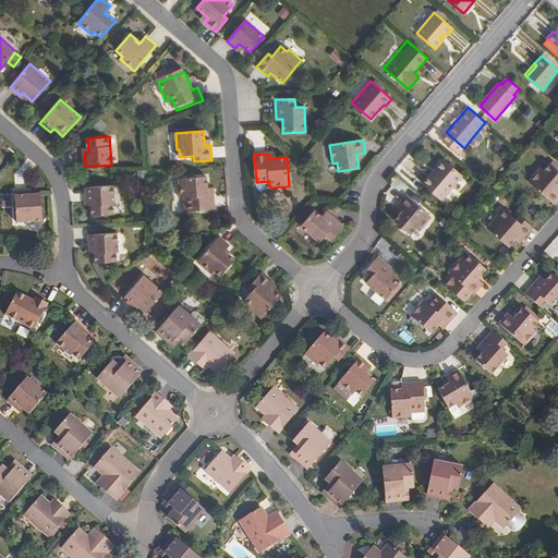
[(434,177),(431,174),(423,183),(443,199),(463,176),(445,159),(436,169),(438,171),(434,177)]
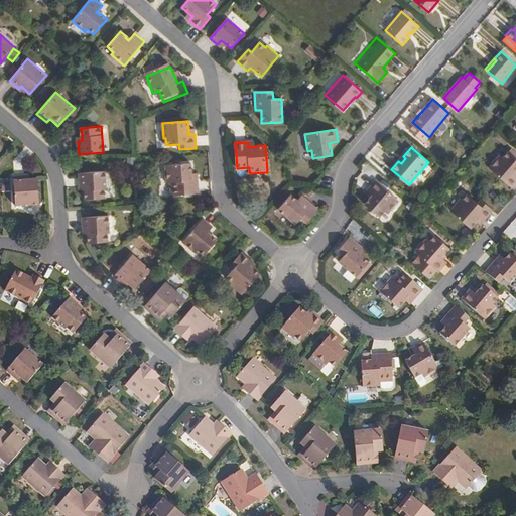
[(515,158),(509,152),(508,152),(503,158),(500,156),(489,168),(512,189),(515,184),(515,174),(514,173),(515,170),(515,158)]
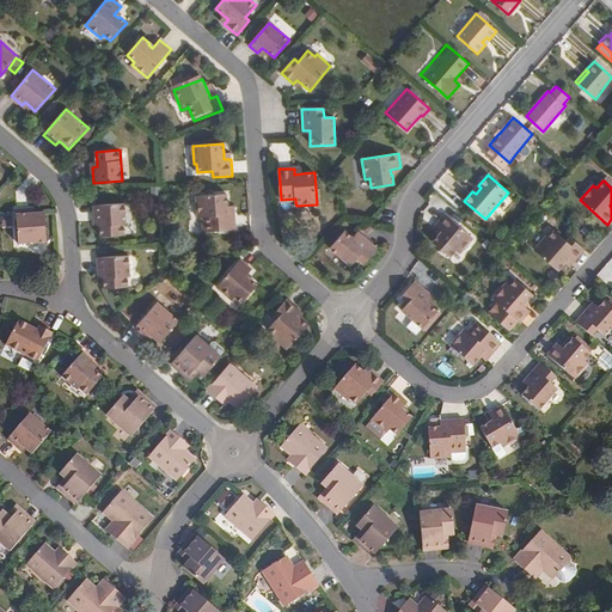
[(197,218),(202,218),(206,218),(207,232),(237,230),(234,214),(228,215),(227,207),(227,195),(196,197),(197,218)]
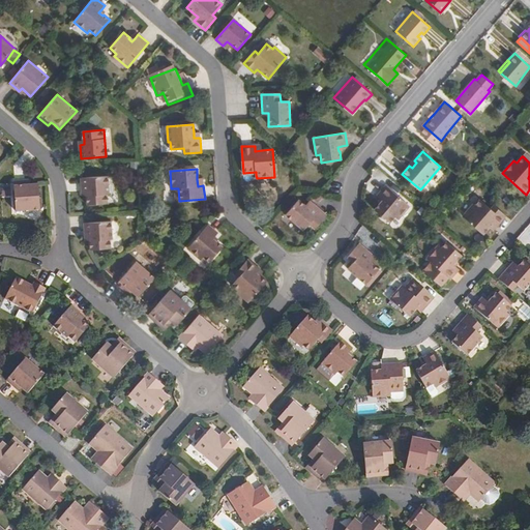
[(82,178),(83,193),(87,193),(88,196),(88,205),(109,203),(107,176),(82,178)]
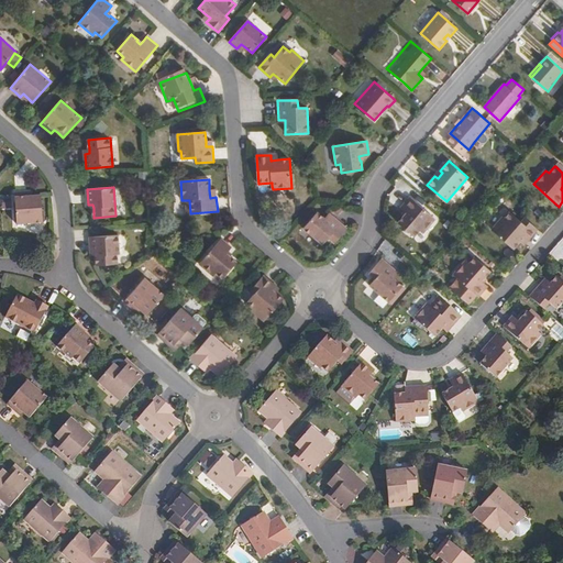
[(405,217),(404,216),(398,222),(415,236),(420,230),(423,233),(437,218),(427,210),(410,196),(400,207),(405,210),(408,212),(405,217)]
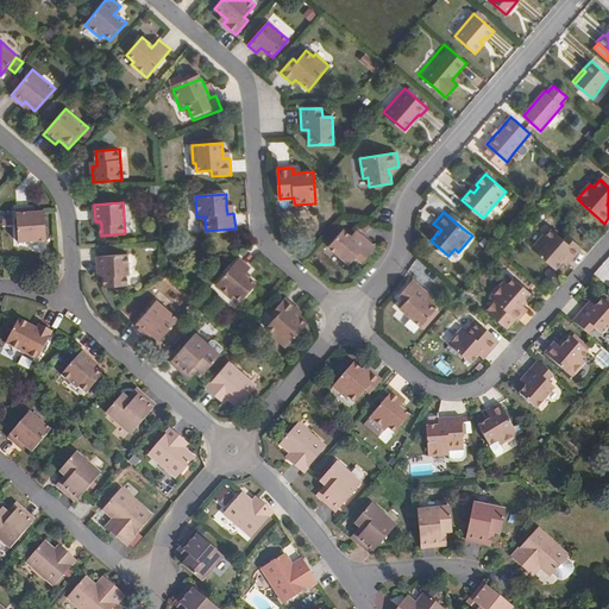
[(41,227),(41,223),(39,214),(11,215),(13,244),(46,242),(45,226),(41,227)]
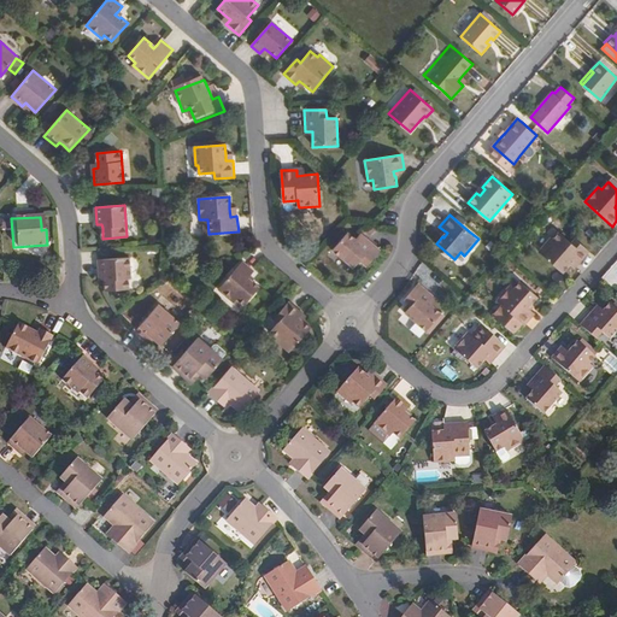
[(360,242),(357,240),(348,233),(334,251),(354,269),(360,262),(368,268),(382,252),(365,238),(360,242)]
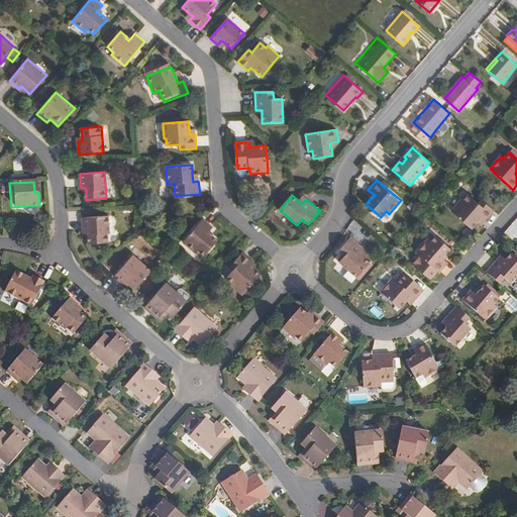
[(473,229),(480,221),(482,218),(486,221),(495,210),(483,200),(479,203),(470,195),(464,200),(462,199),(452,211),(473,229)]
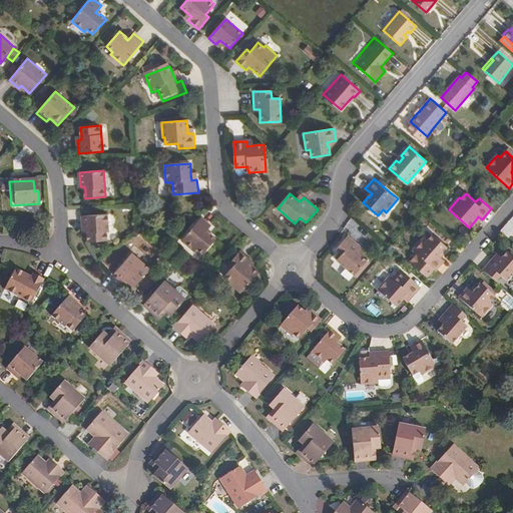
[(82,215),(83,230),(88,230),(88,233),(89,242),(108,240),(107,213),(82,215)]
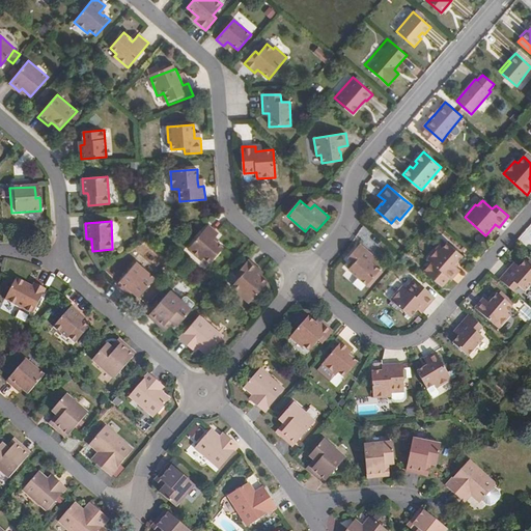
[(221,248),(224,245),(227,242),(218,232),(196,257),(210,269),(213,266),(219,271),(232,255),(226,250),(225,252),(221,248)]
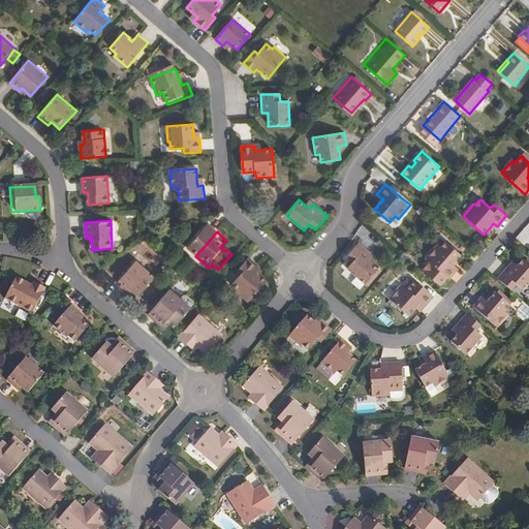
[(460,269),(456,266),(453,262),(455,259),(457,260),(462,254),(446,241),(440,247),(438,245),(431,252),(427,258),(431,261),(423,271),(441,287),(449,278),(450,279),(460,269)]
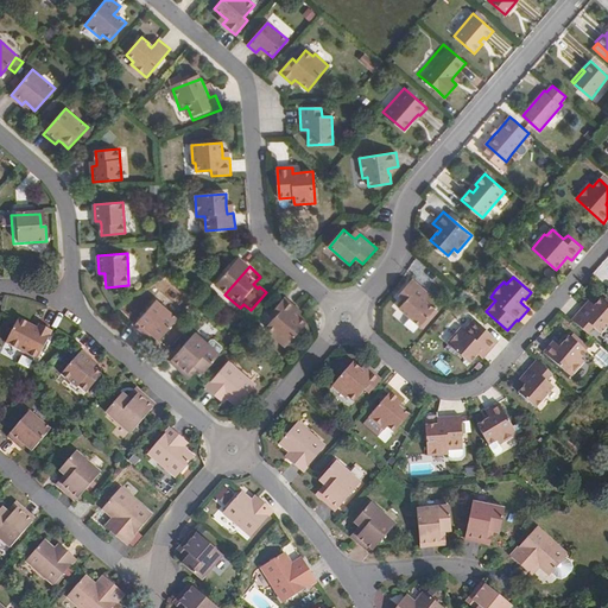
[(436,309),(426,302),(423,298),(428,292),(412,278),(399,295),(405,301),(399,309),(420,327),(436,309)]
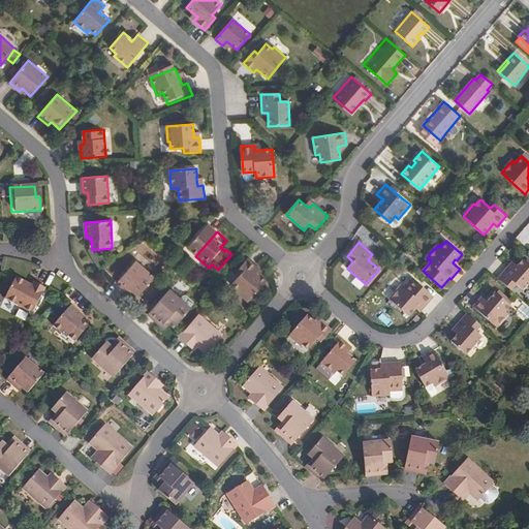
[(256,272),(259,268),(249,258),(238,271),(241,275),(232,285),(238,289),(237,291),(249,302),(267,280),(262,276),(260,275),(256,272)]
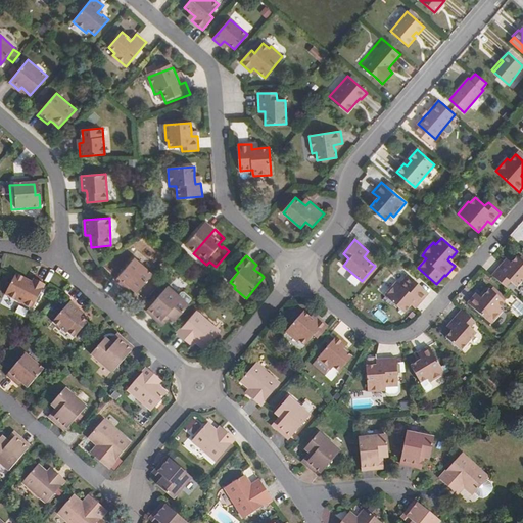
[(505,262),(491,276),(506,287),(511,281),(517,287),(522,280),(522,259),(518,255),(511,263),(509,265),(505,262)]
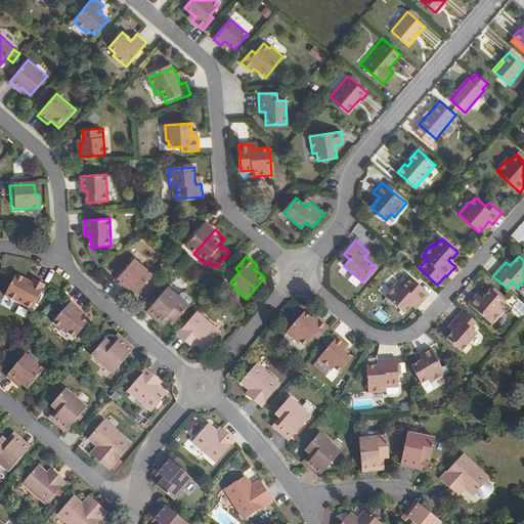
[(116,280),(125,289),(128,286),(131,288),(137,293),(154,273),(135,258),(116,280)]
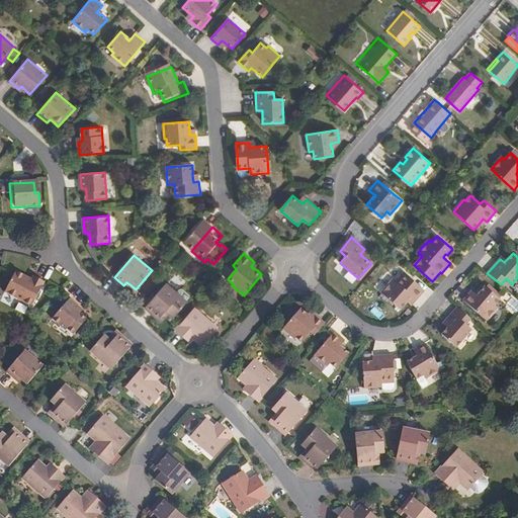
[(17,271),(5,291),(32,307),(46,282),(33,276),(30,281),(25,278),(26,276),(17,271)]
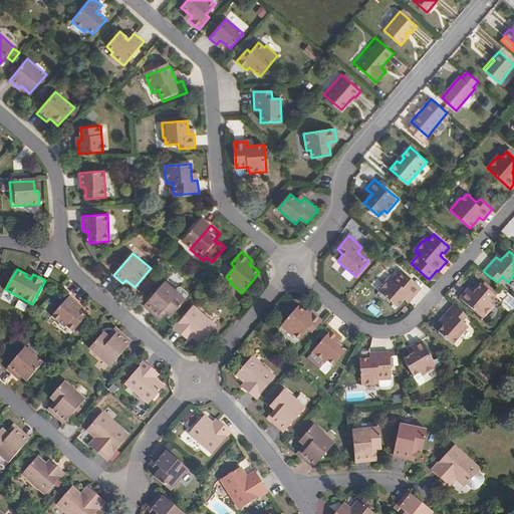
[(401,271),(393,280),(395,282),(399,277),(403,273),(401,271)]
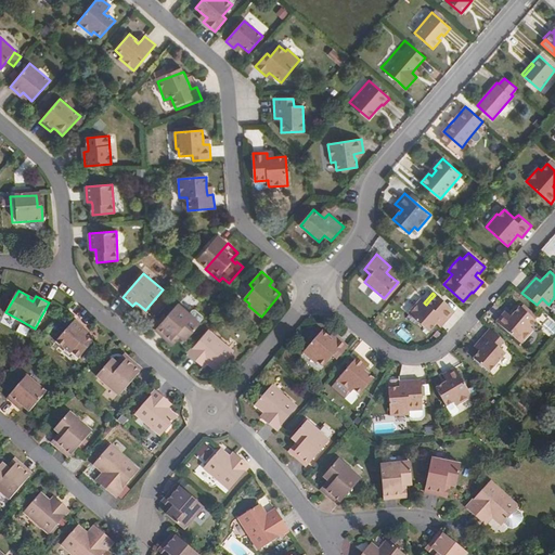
[(426,305),(424,302),(421,300),(409,314),(430,333),(437,324),(442,319),(447,323),(455,312),(435,295),(430,299),(426,305)]
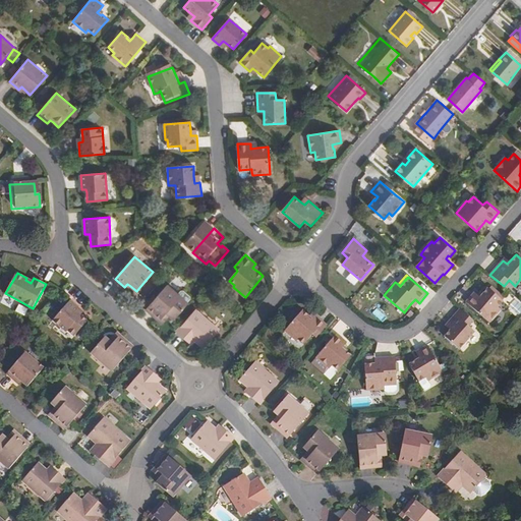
[(168,285),(149,306),(162,319),(167,312),(170,315),(175,320),(188,303),(168,285)]
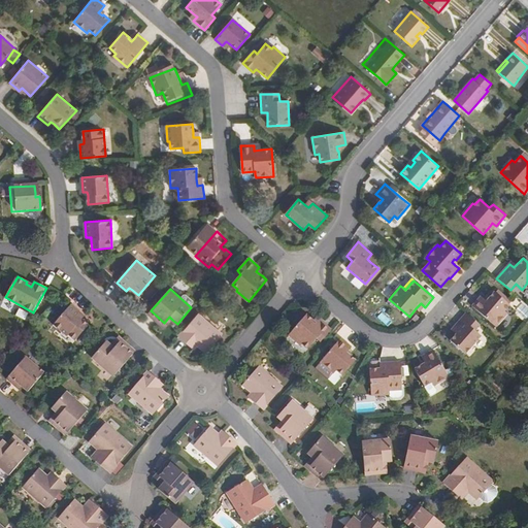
[(488,302),(485,299),(482,296),(472,306),(496,327),(508,314),(504,310),(509,305),(495,292),(490,297),(491,298),(488,302)]
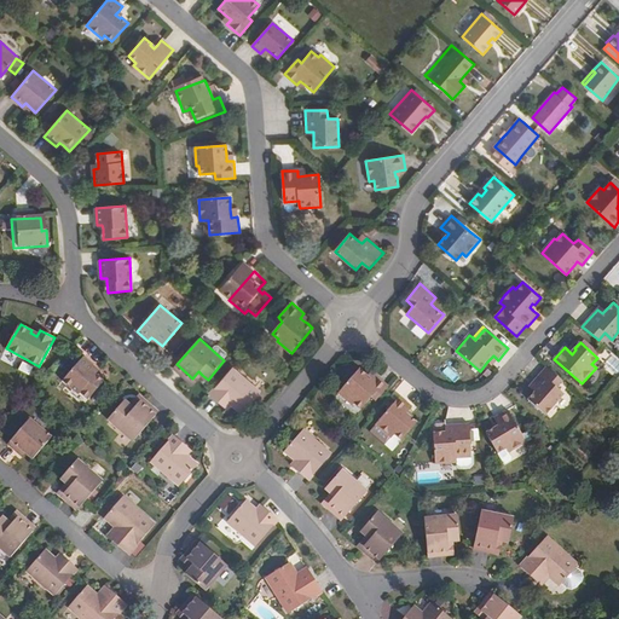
[(493,356),(487,362),(492,366),(498,360),(493,356)]
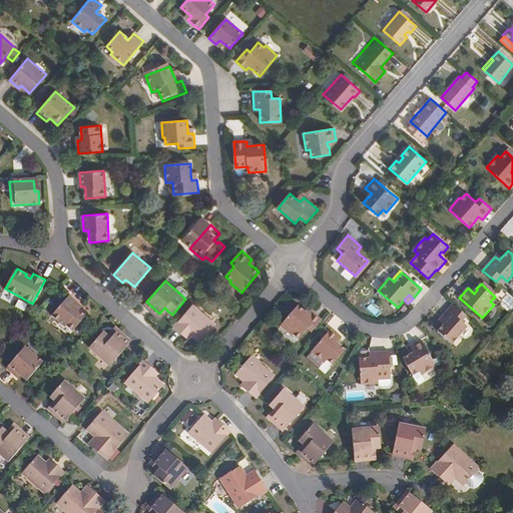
[(86,317),(80,312),(77,309),(80,306),(70,297),(53,315),(73,332),(86,317)]
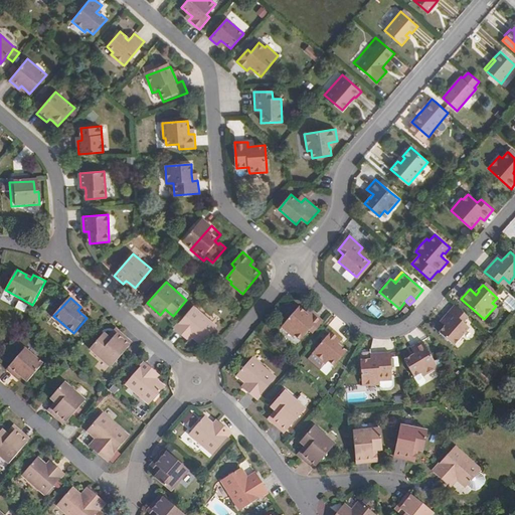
[(160,315),(147,303),(144,306),(158,318),(160,315)]
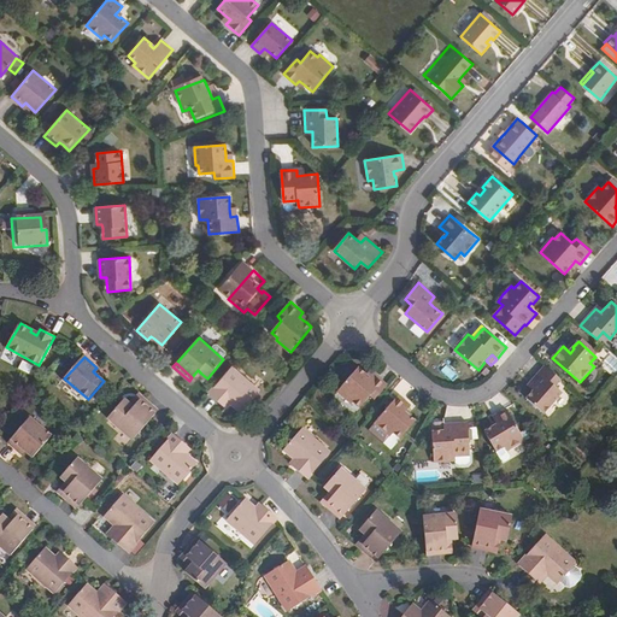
[(231,366),(209,393),(222,404),(227,399),(231,404),(242,412),(260,392),(231,366)]
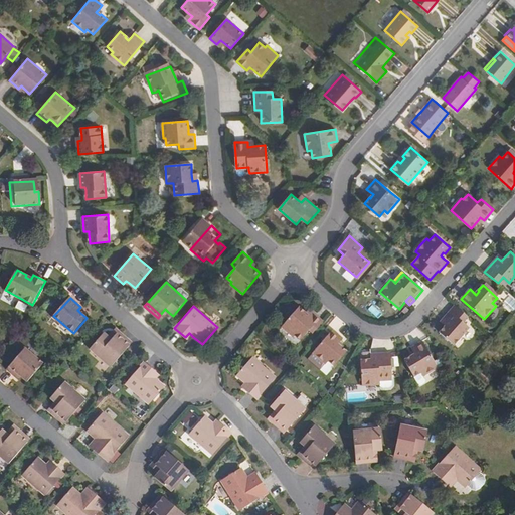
[(310,316),(306,312),(300,306),(282,327),(294,337),(296,336),(301,341),(305,336),(310,330),(313,333),(324,321),(313,312),(310,316)]
